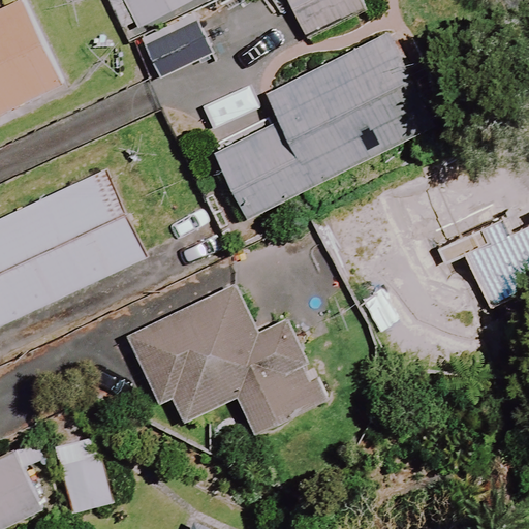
[(31,0),(7,0),(0,3),(0,118),(70,87),(31,0)]
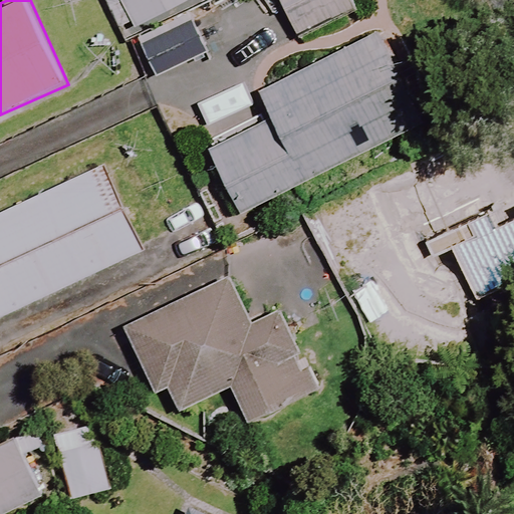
[(188,0),(102,0),(119,34),(188,0)]
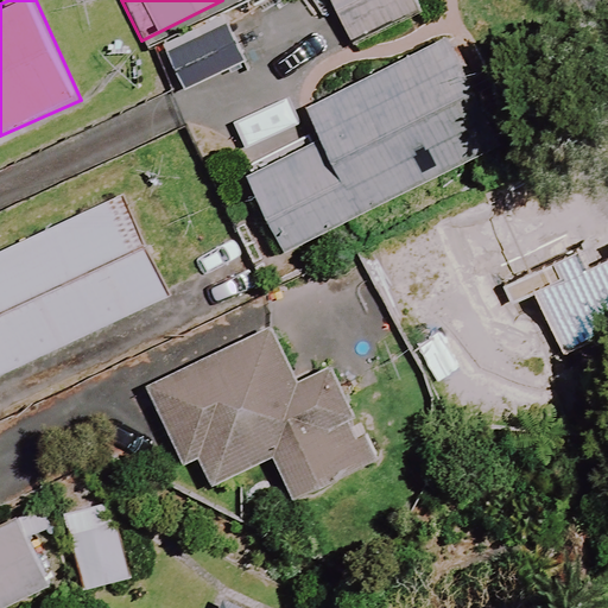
[(424,8),(419,0),(324,0),(350,48),(424,8)]
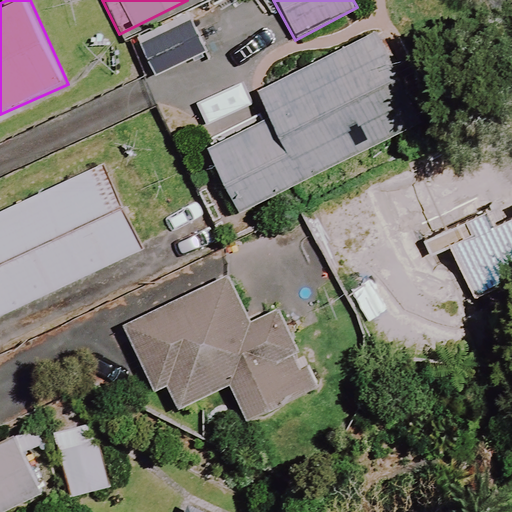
[(203,53),(187,21),(139,45),(155,77),(203,53)]
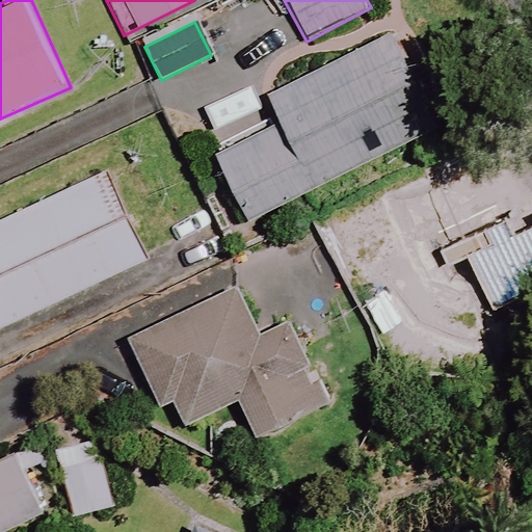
[(448,128),(404,32),(266,96),(277,120),(213,150),(245,220),(448,128)]
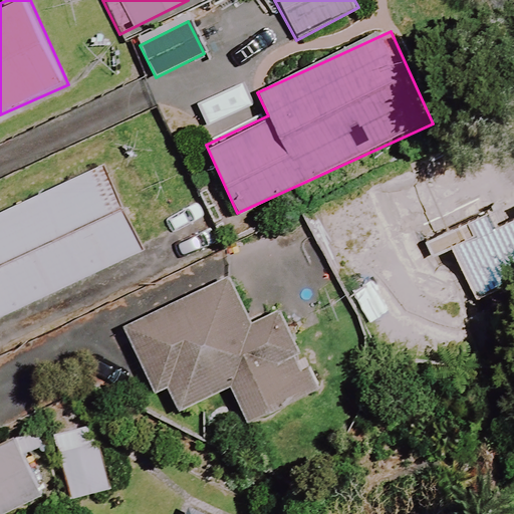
[(0,319),(139,251),(95,166),(0,213),(0,319)]
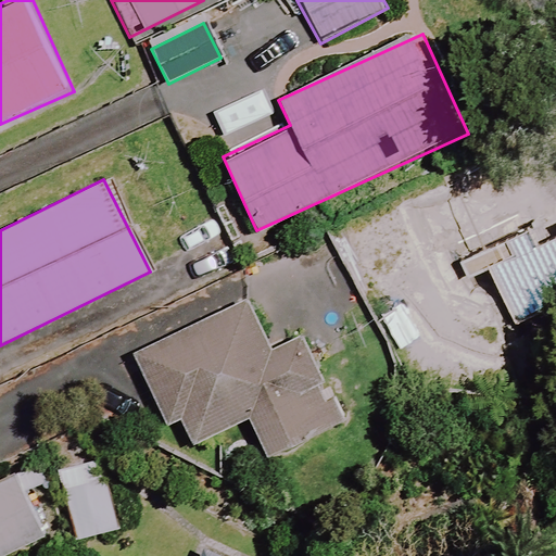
[(247,299),(133,354),(166,424),(174,420),(188,449),(248,419),(266,457),(338,422),(297,337),(270,349),(247,299)]
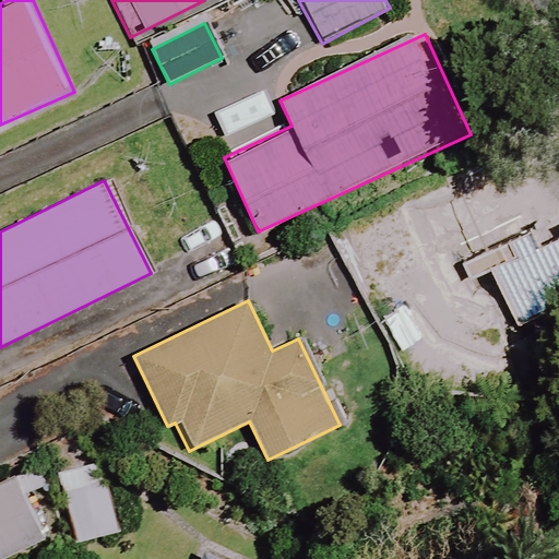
[(119,533),(100,463),(61,474),(80,544),(119,533)]
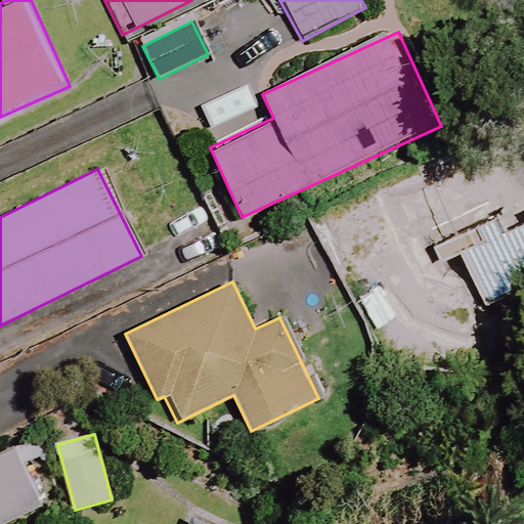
[(0,523),(42,504),(14,450),(0,457),(0,523)]
